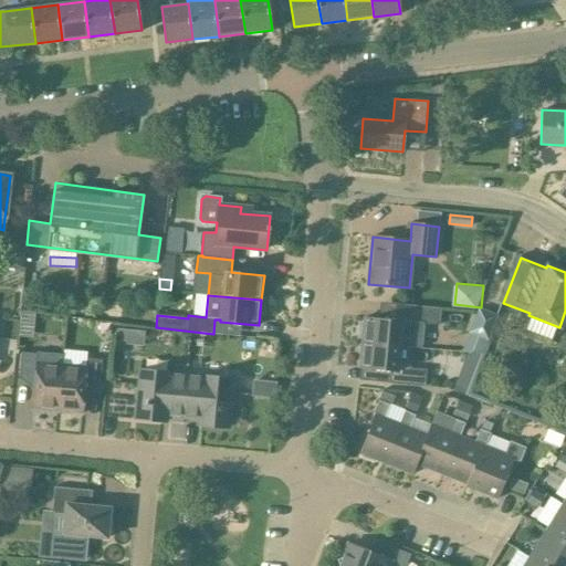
[(364,317),(362,342),(400,346),(412,347),(421,347),(425,323),(439,325),(441,307),(409,305),(408,322),(402,322),(364,317)]
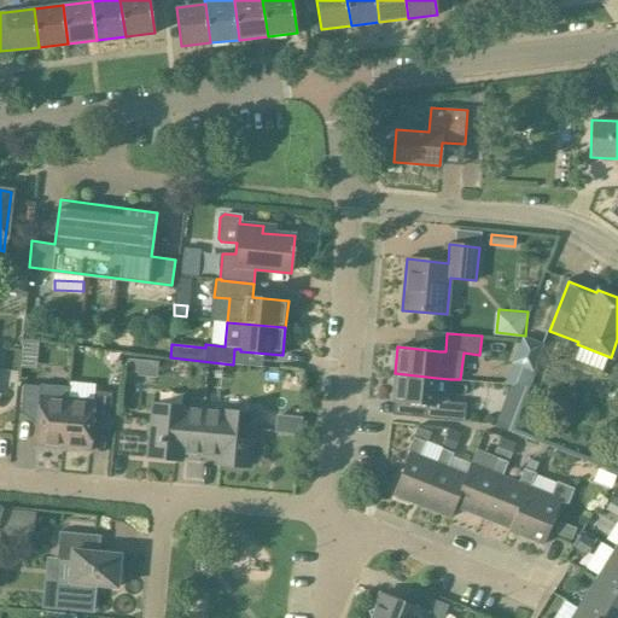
[(534,369),(542,345),(523,338),(513,362),(534,369)]
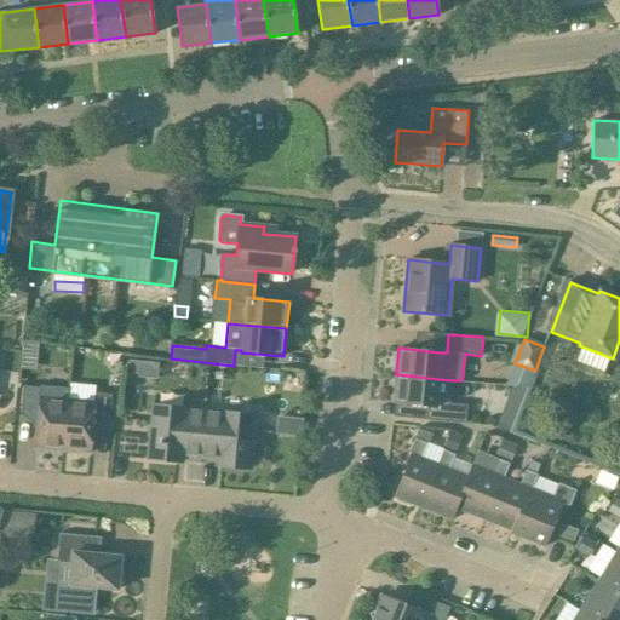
[(127,373),(139,374),(141,361),(128,360),(127,373)]
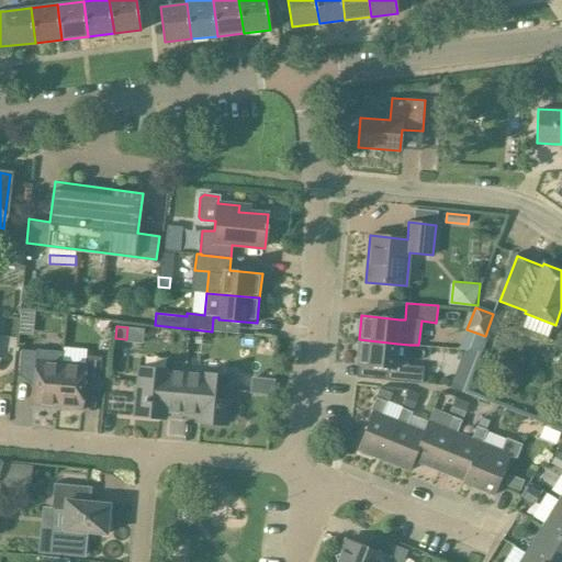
[(397,344),(359,339),(359,340),(357,366),(366,367),(389,369),(388,379),(422,382),(424,367),(407,364),(409,345),(397,344)]
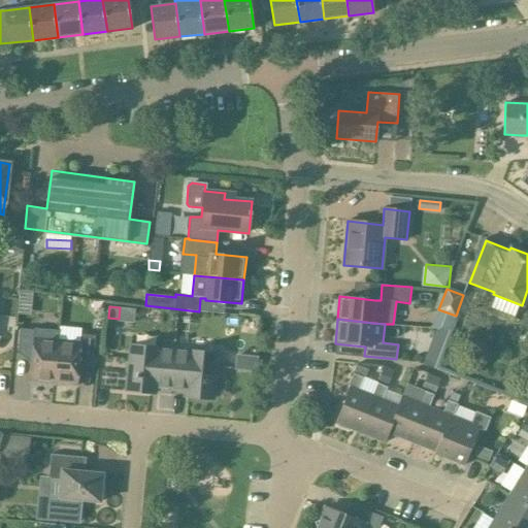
[(53,384),(54,384),(58,341),(58,331),(35,329),(21,328),(19,353),(32,354),(30,382),(53,384)]
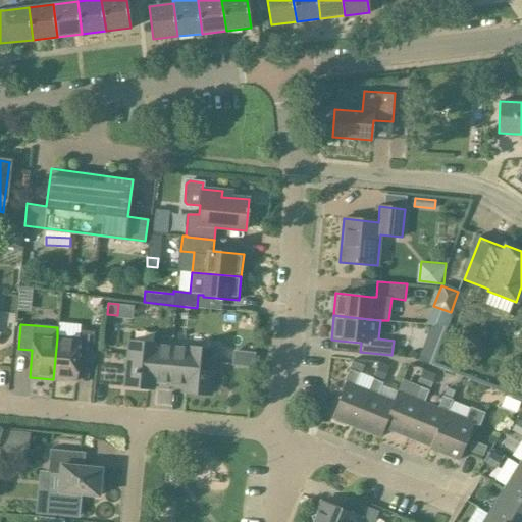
[(436,348),(445,327),(432,326),(425,344),(436,348)]
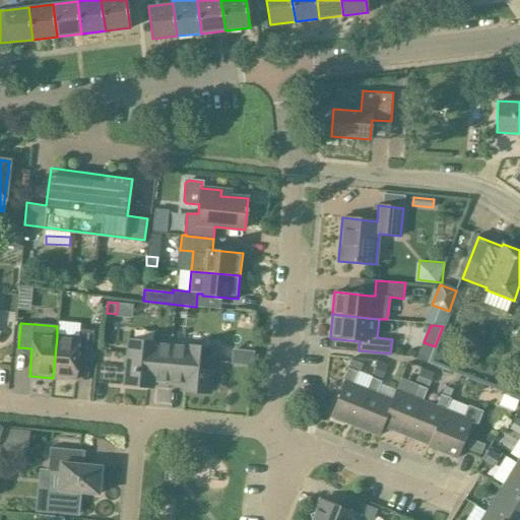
[(57,336),(53,378),(75,380),(78,353),(91,354),(93,330),(80,328),(80,338),(57,336)]
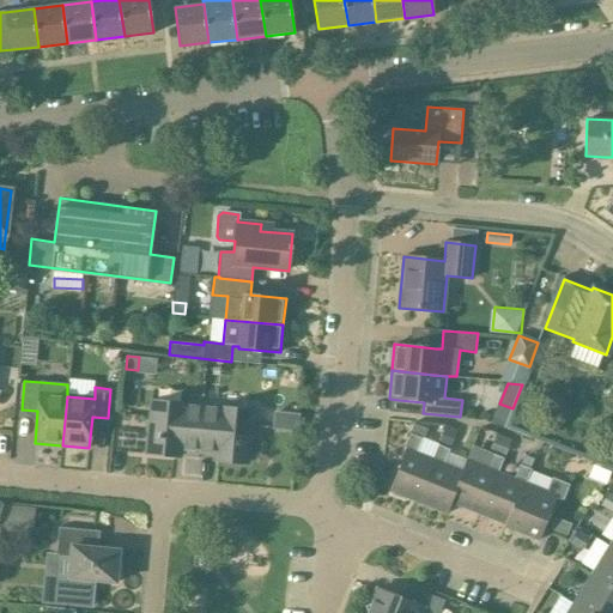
[(198,451),(202,406),(152,401),(147,453),(180,455),(180,450),(198,451)]
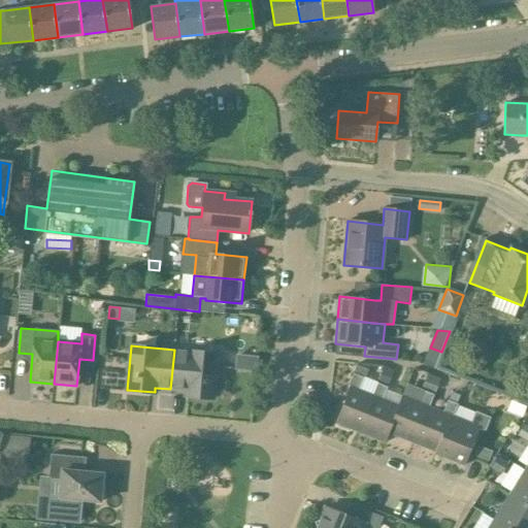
[(174,350),(170,389),(186,391),(185,395),(212,398),(215,378),(216,378),(216,373),(215,373),(217,354),(174,350)]
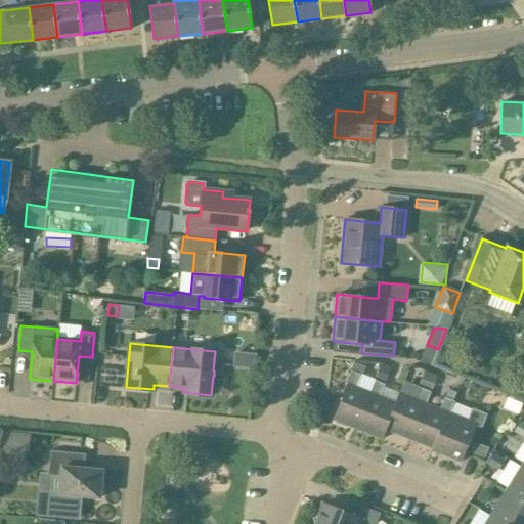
[(234,364),(255,365),(256,352),(235,350),(234,364)]
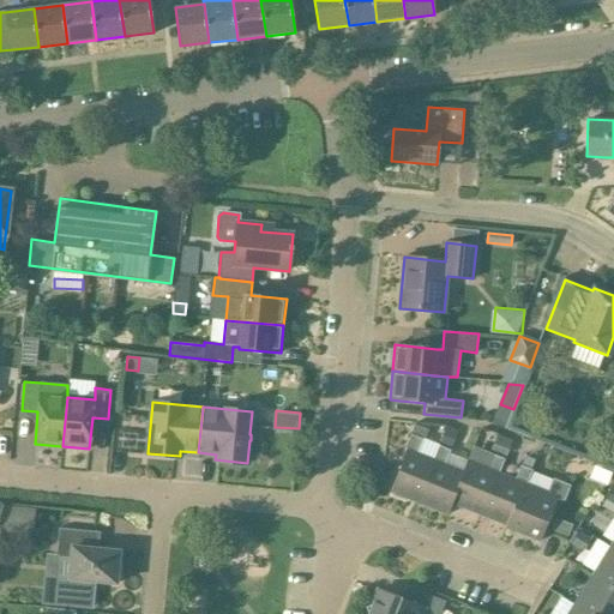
[(445,426),(440,439),(452,444),(457,431),(445,426)]
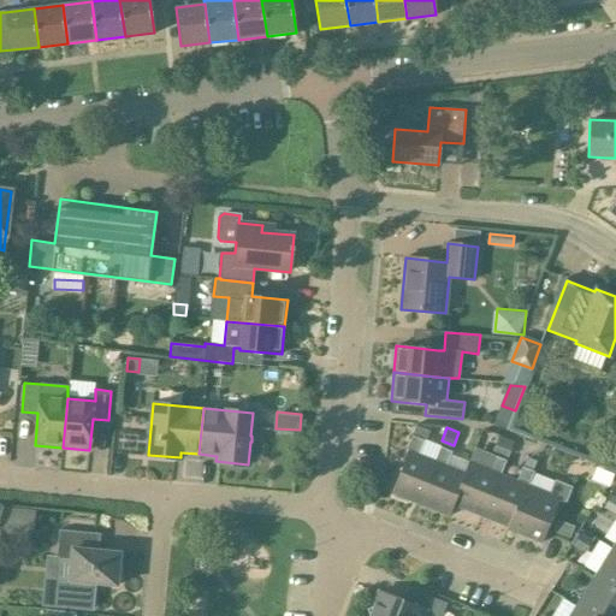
[(432,472),(436,462),(419,455),(424,440),(412,436),(406,451),(408,451),(391,493),(419,504),(424,492),(428,481),(430,477),(432,472)]
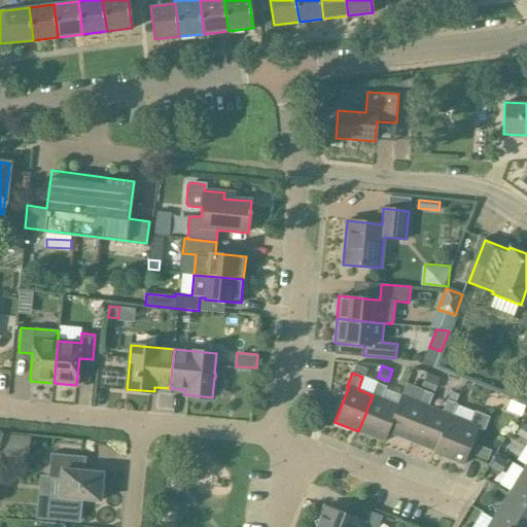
[(433,393),(440,378),(427,373),(421,388),(433,393)]
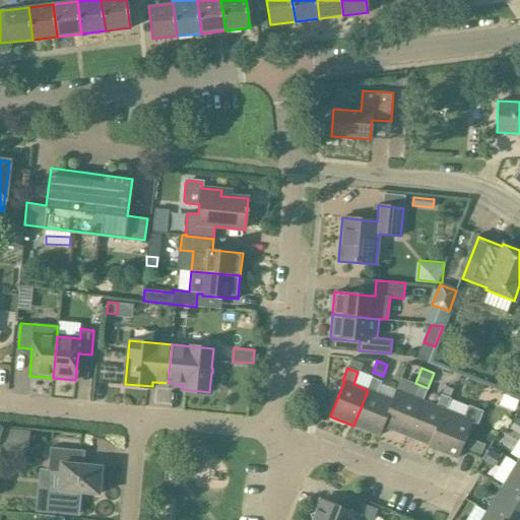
[(373,378),(368,390),(365,398),(363,402),(362,406),(358,415),(353,426),(380,436),(383,427),(394,400),(378,394),(382,382),(373,378)]
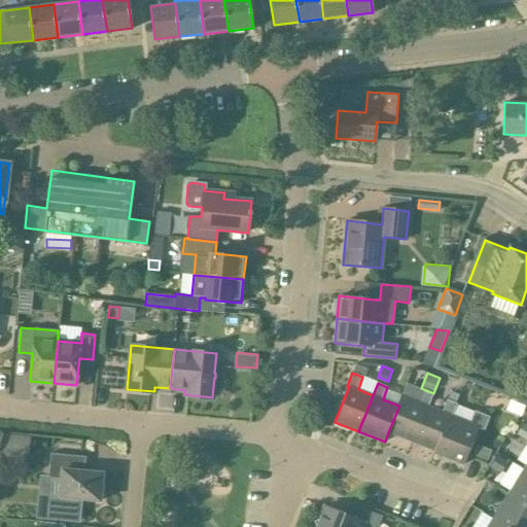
[(399,406),(388,432),(412,442),(414,443),(428,407),(427,406),(432,393),(423,390),(418,402),(403,396),(399,406)]
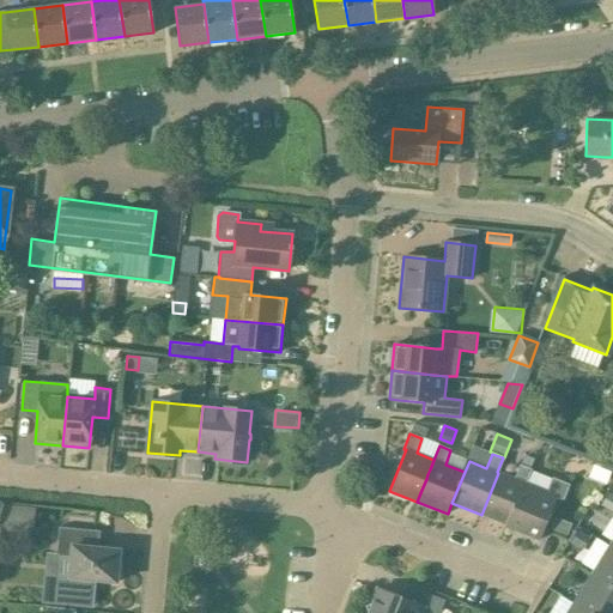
[(504,527),(509,528),(527,484),(526,484),(532,467),(521,462),(515,479),(498,473),(481,515),(505,525),(504,527)]
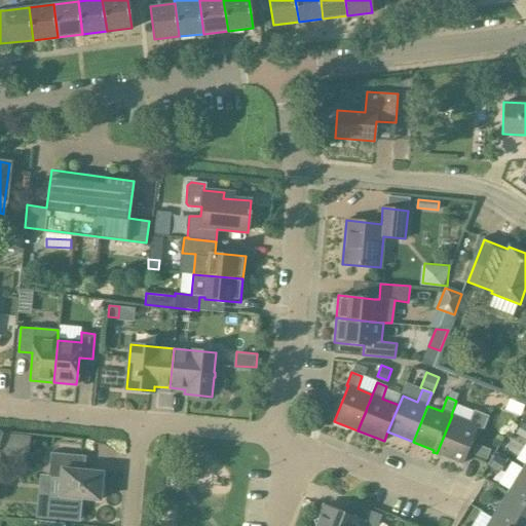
[(452,415),(437,453),(462,463),(478,425),(485,428),(489,417),(474,411),(470,422),(467,422),(452,415)]
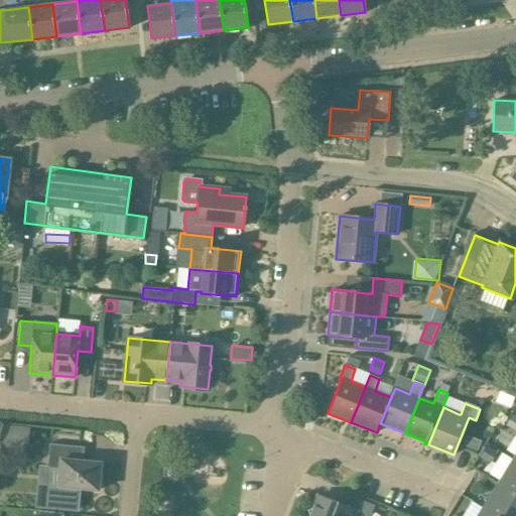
[(515,426),(515,416),(512,414),(507,421),(515,426)]
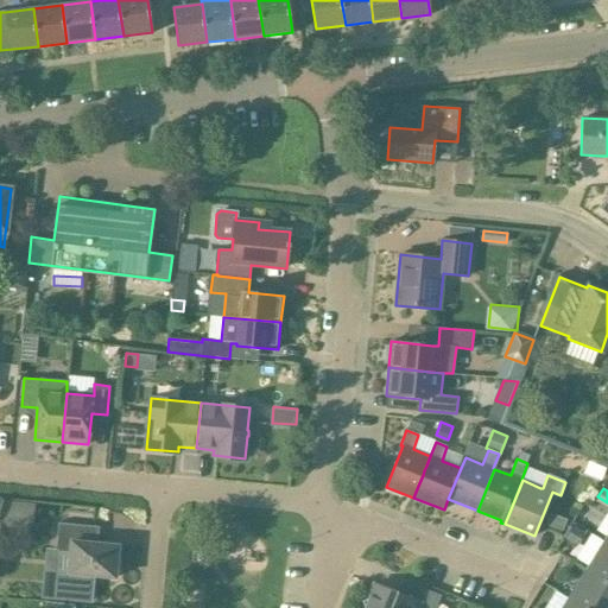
[(4,501),(1,519),(33,523),(36,504),(4,501)]
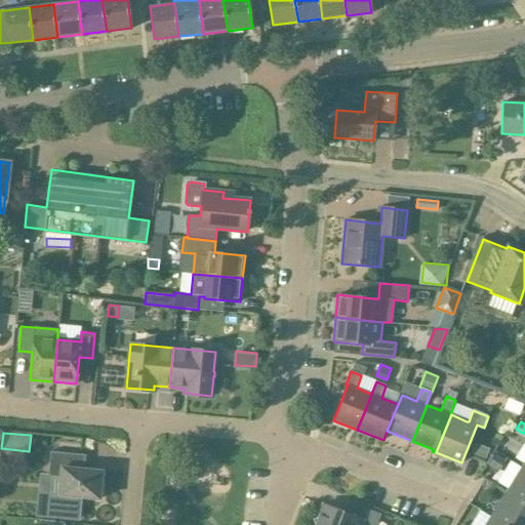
[(477,445),(474,454),(483,458),(486,449),(477,445)]
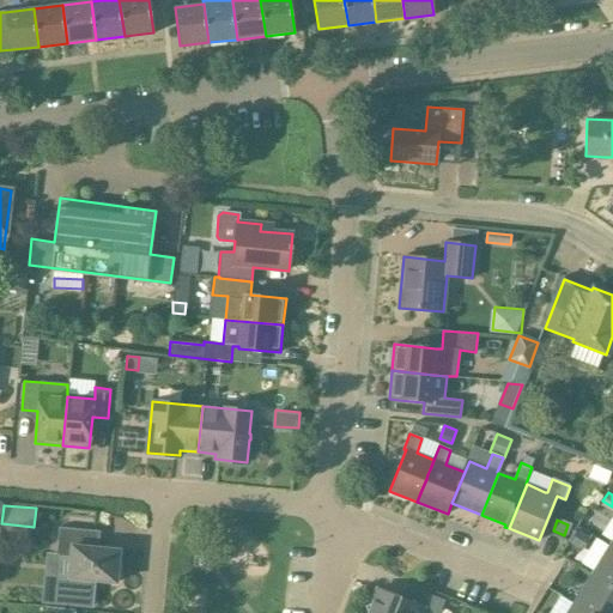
[(116,583),(120,551),(98,548),(99,532),(59,527),(55,557),(71,558),(68,578),(116,583)]
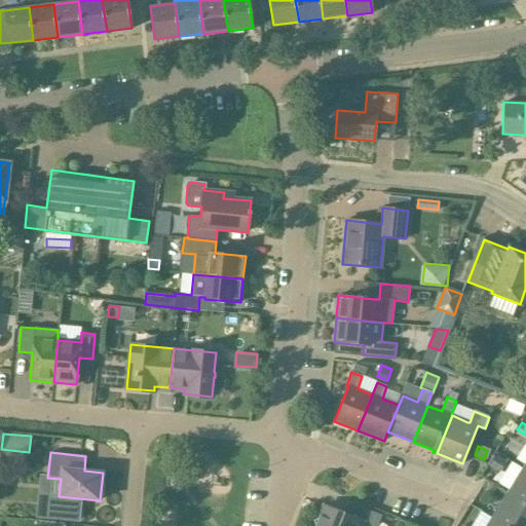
[(494,455),(488,464),(500,472),(505,463),(494,455)]
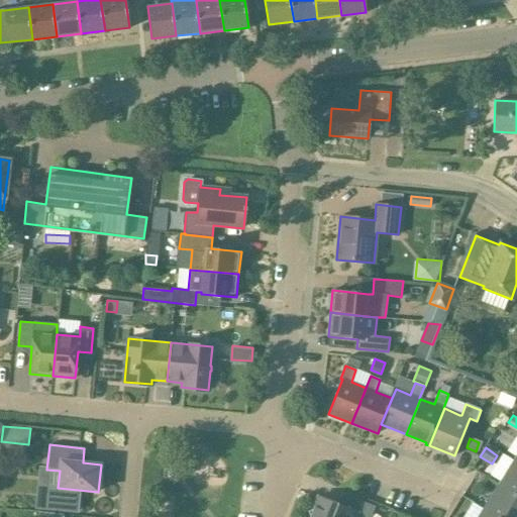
[(516,496),(516,461),(513,460),(498,485),(516,496)]
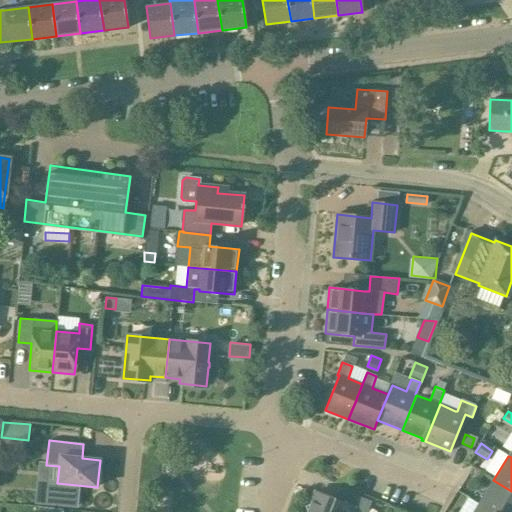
[(492,511),(511,511),(511,491),(493,480),(478,504),(492,511)]
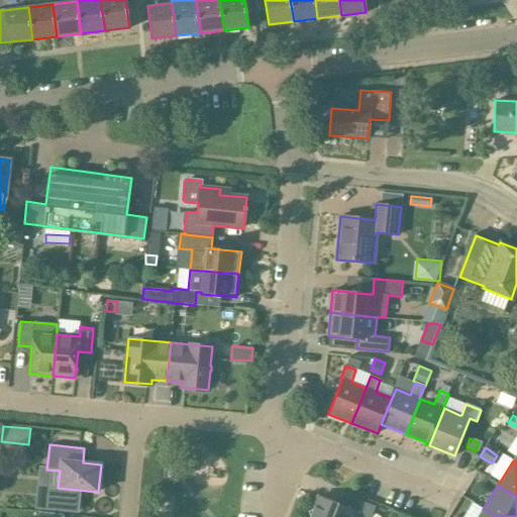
[(311,516),(310,516),(370,516),(375,506),(345,494),(340,505),(321,498),(319,497),(311,516)]
